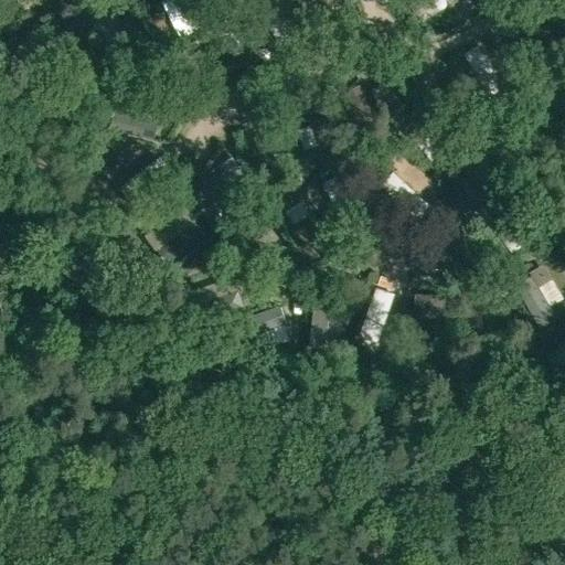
[(406,0),(415,13),(435,0),(406,0)]
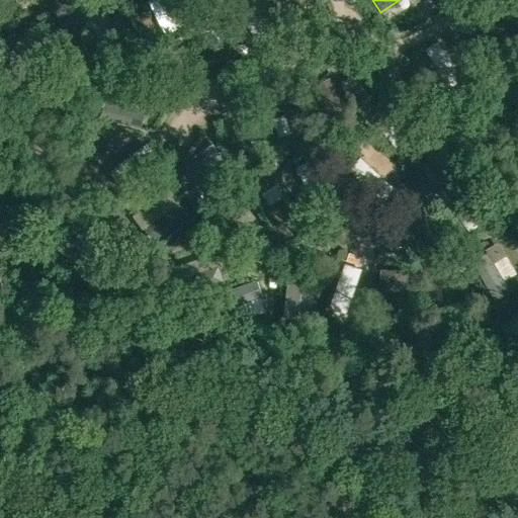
[(441,9),(435,0),(431,0),(426,4),(432,14),(441,9)]
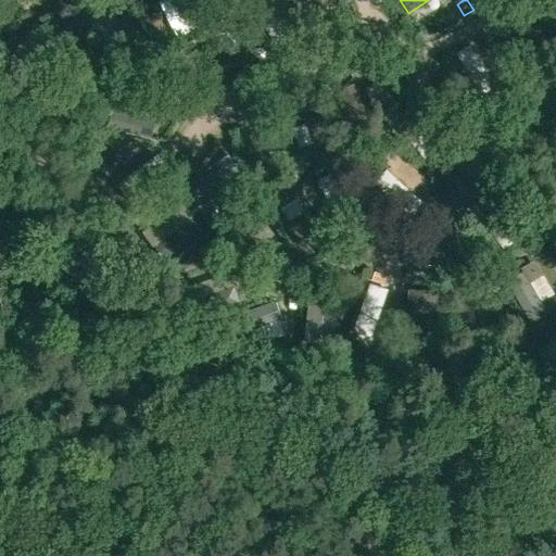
[(155,49),(129,15),(117,24),(143,58),(155,49)]
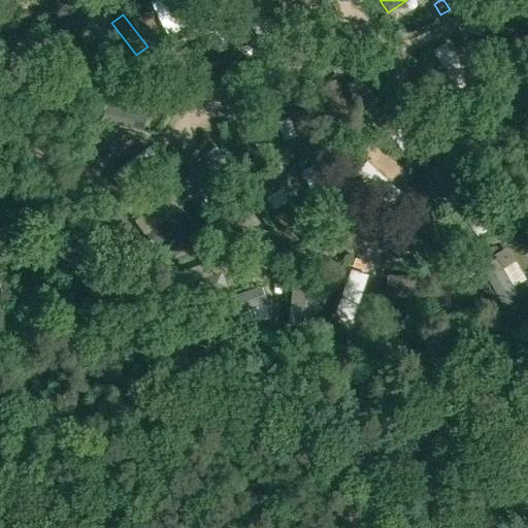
[(230,48),(226,42),(233,37),(220,18),(211,23),(207,18),(197,25),(219,56),(230,48)]
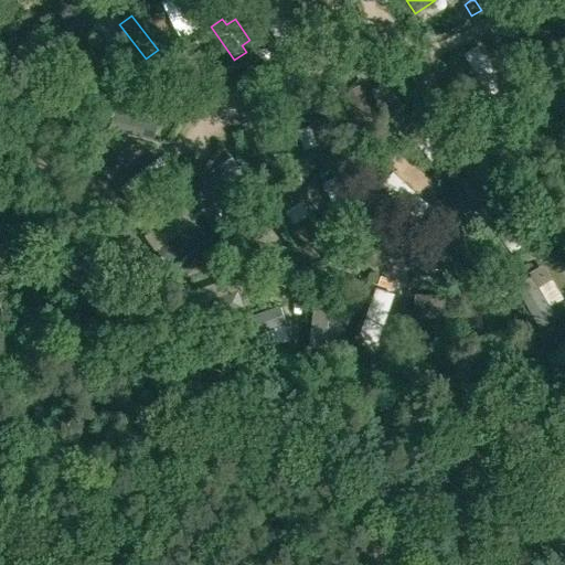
[(146,61),(136,70),(142,78),(153,70),(146,61)]
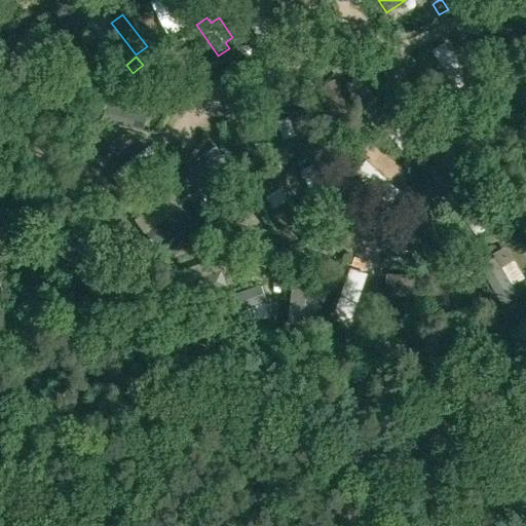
[(342,71),(338,64),(331,68),(335,75),(342,71)]
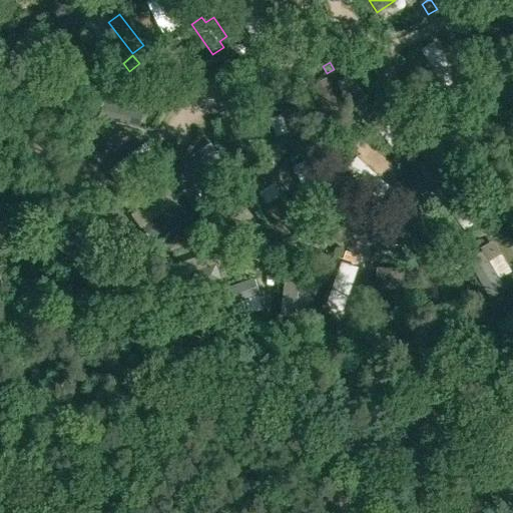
[(385,86),(377,73),(344,93),(351,106),(385,86)]
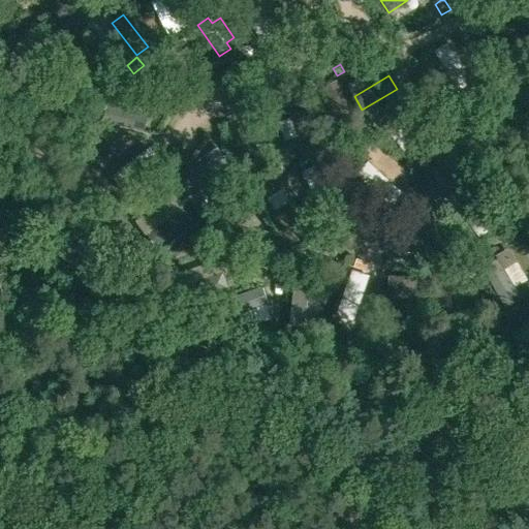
[(337,81),(322,90),(344,126),(359,118),(337,81)]
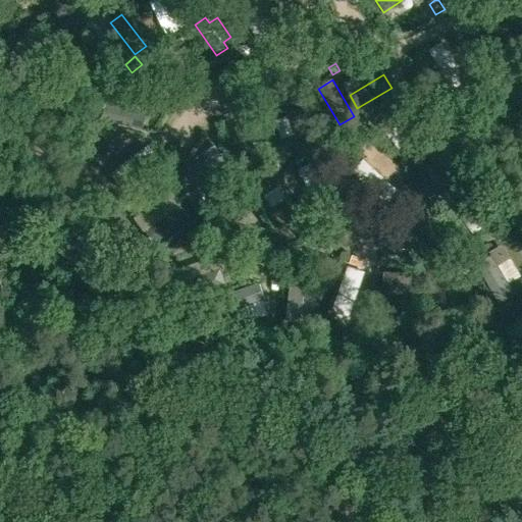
[(503,110),(497,102),(485,109),(491,118),(503,110)]
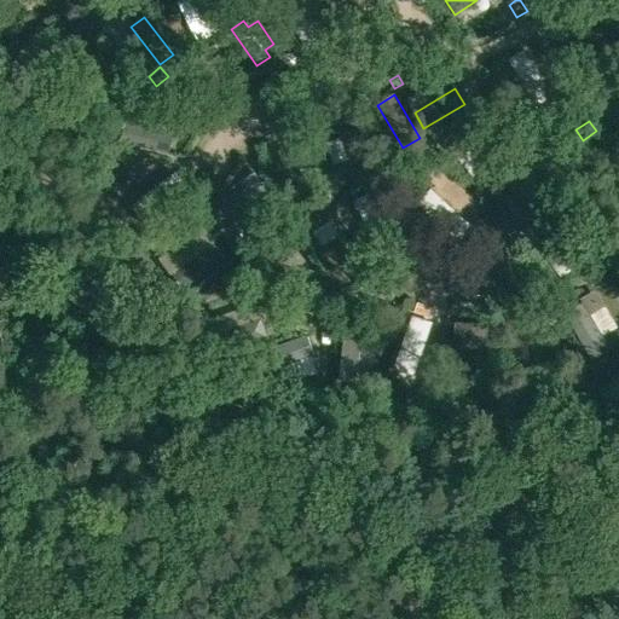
[(354,129),(337,136),(339,138),(328,142),(336,165),(347,161),(354,179),(371,173),(354,129)]
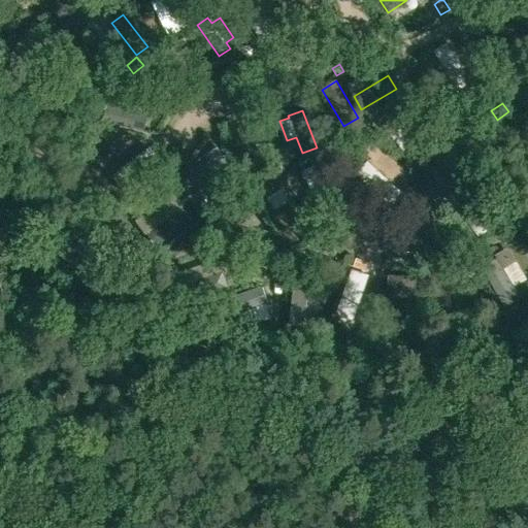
[(281,162),(295,157),(291,144),(276,150),(281,162)]
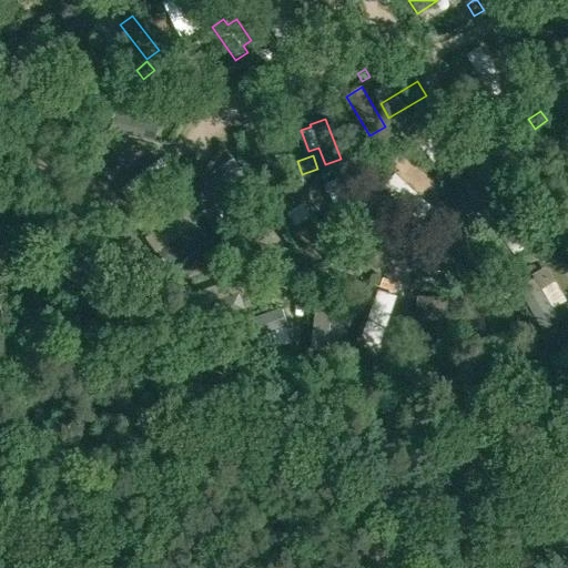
[(161,159),(122,191),(135,206),(174,174),(161,159)]
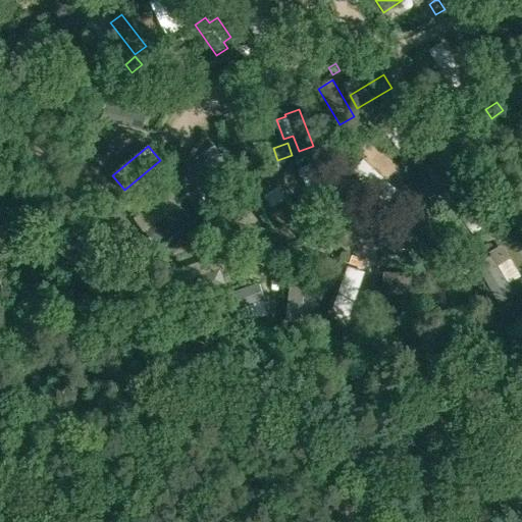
[(397,191),(364,160),(353,172),(385,203),(397,191)]
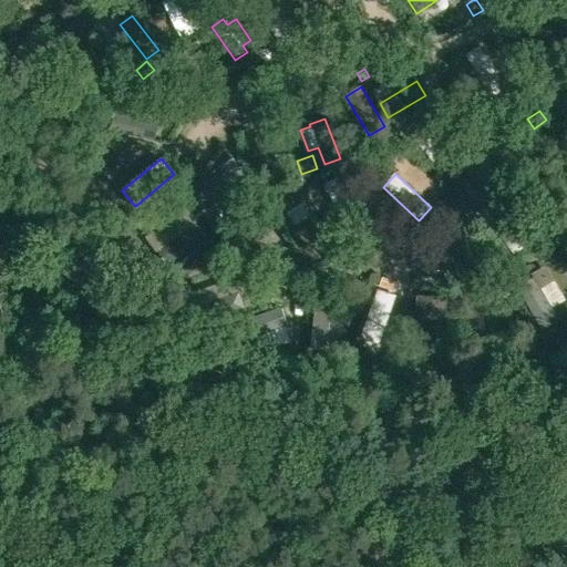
[(339,176),(323,186),(350,232),(366,222),(339,176)]
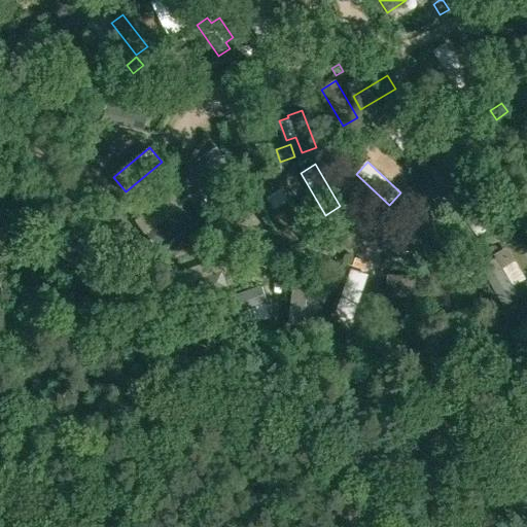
[(254,187),(262,200),(291,180),(283,168),(254,187)]
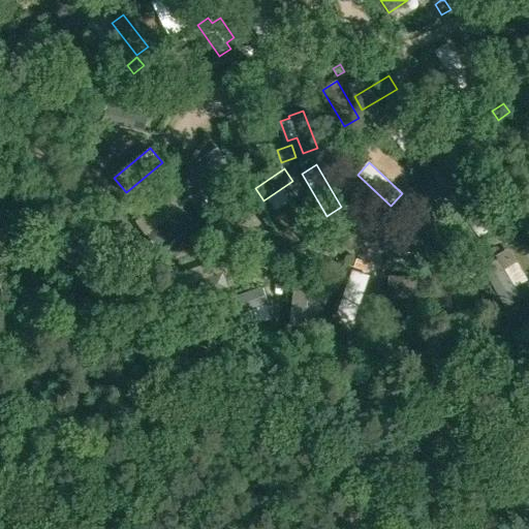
[(203,190),(193,196),(200,208),(210,201),(203,190)]
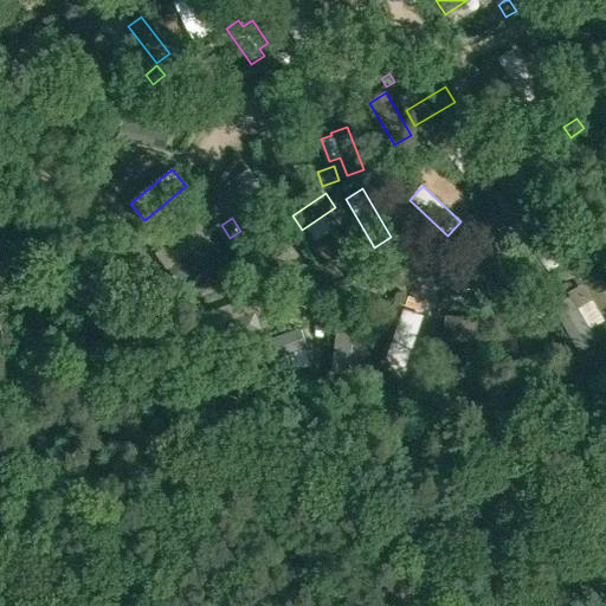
[(314,255),(339,238),(330,226),(305,243),(314,255)]
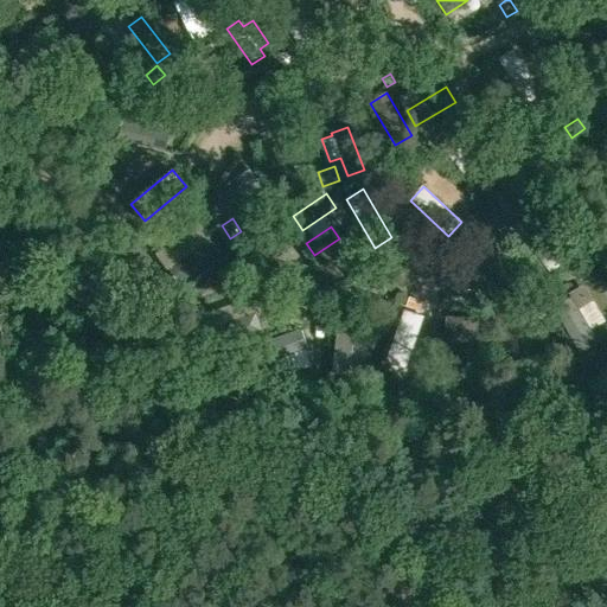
[(136,236),(122,246),(133,260),(147,250),(136,236)]
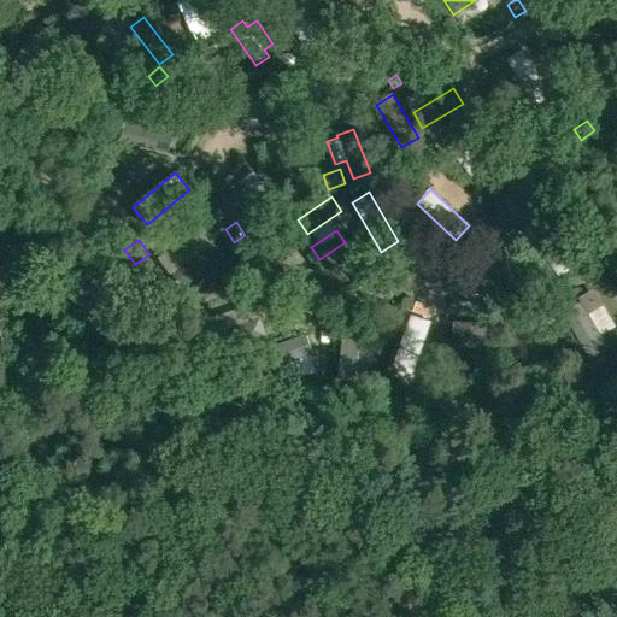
[(212,245),(172,272),(183,288),(223,259),(212,245)]
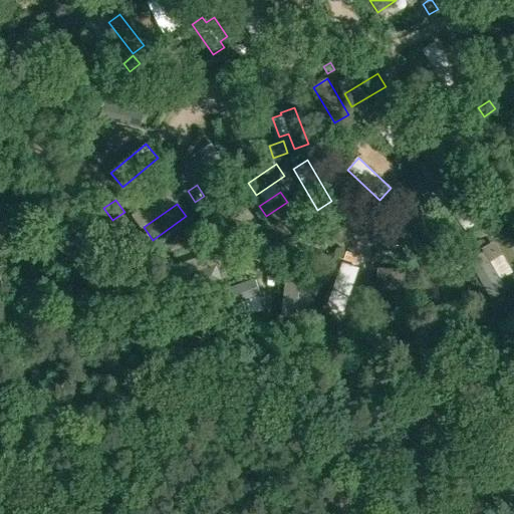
[(270,227),(284,242),(292,235),(278,220),(270,227)]
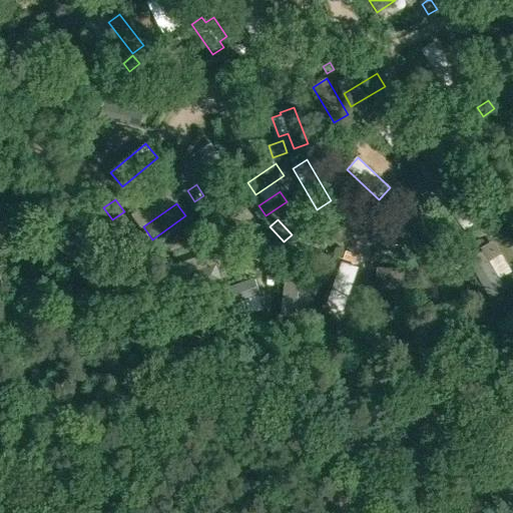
[(169,234),(173,252),(197,246),(194,229),(169,234)]
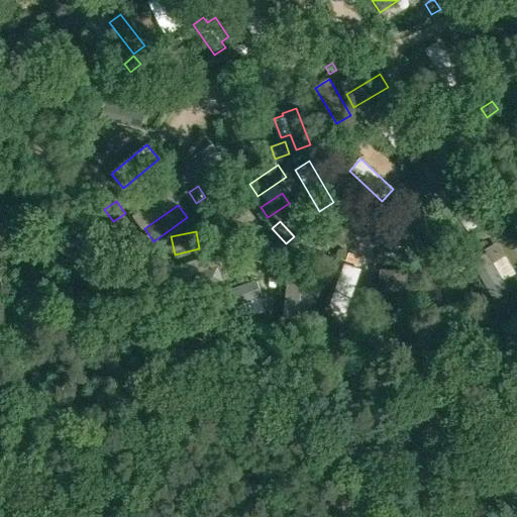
[(395,249),(406,245),(402,233),(391,237),(395,249)]
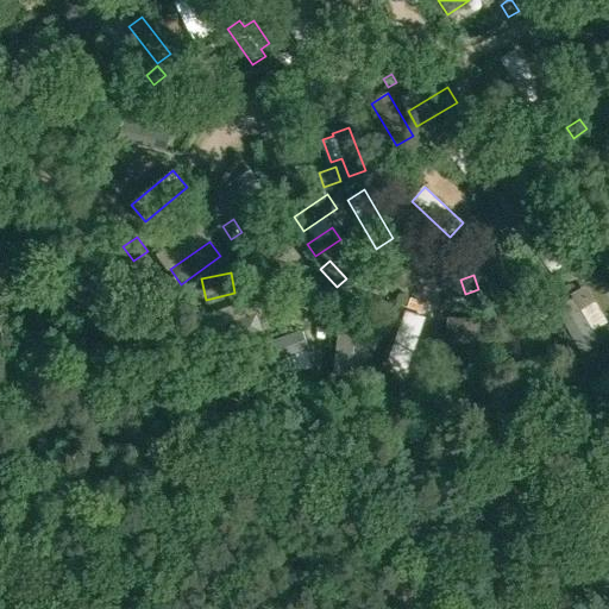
[(324,276),(311,284),(318,295),(331,288),(324,276)]
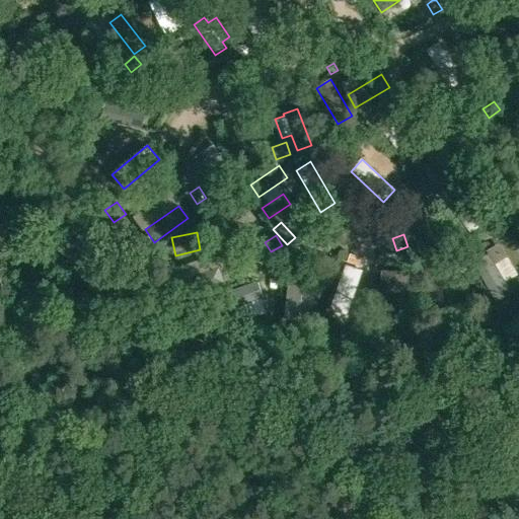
[(472,262),(497,302),(512,293),(488,253),(472,262)]
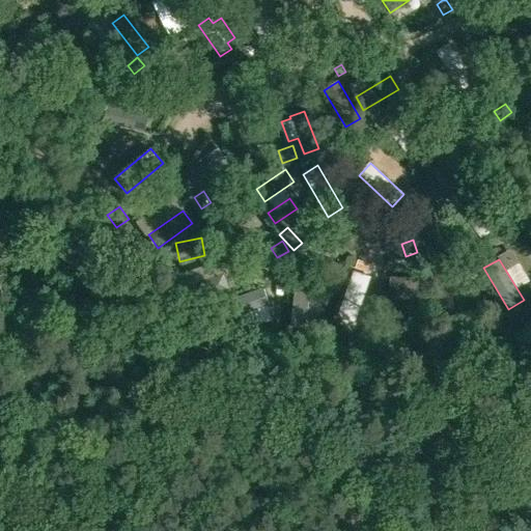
[(338,317),(355,323),(371,277),(355,272),(338,317)]
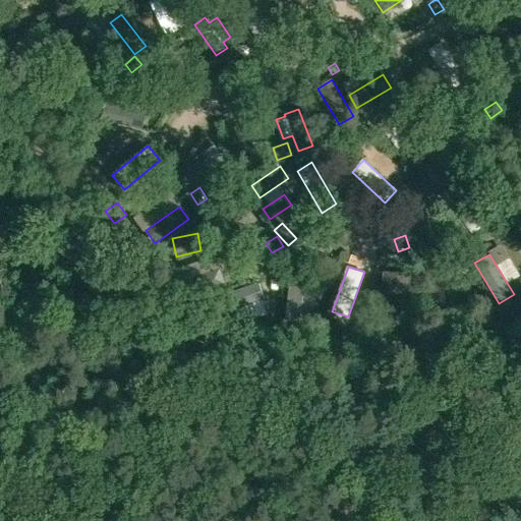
[(220,268),(178,283),(185,300),(226,285),(220,268)]
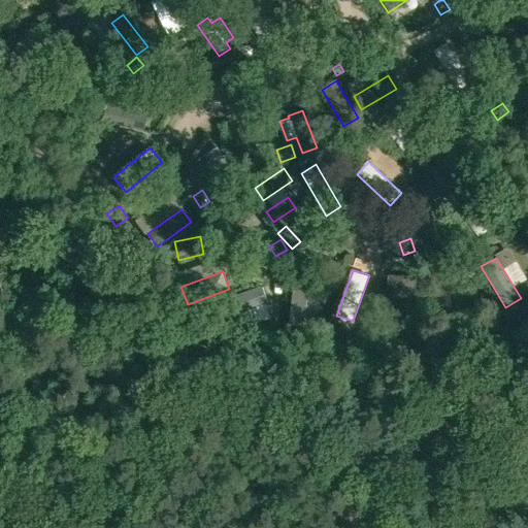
[(296,275),(290,325),(303,327),(310,277),(296,275)]
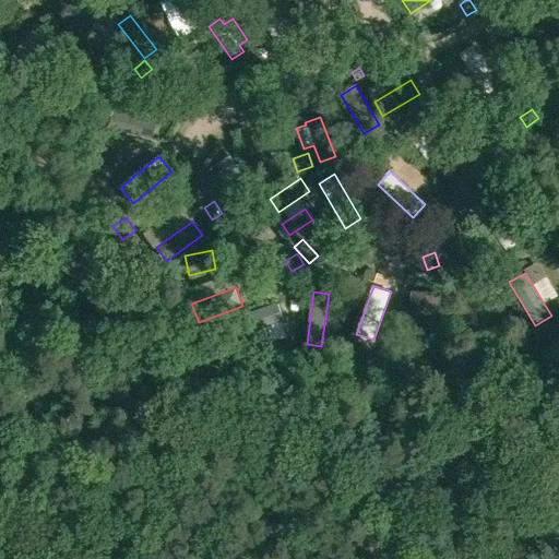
[(439,332),(441,294),(411,293),(408,330),(439,332)]
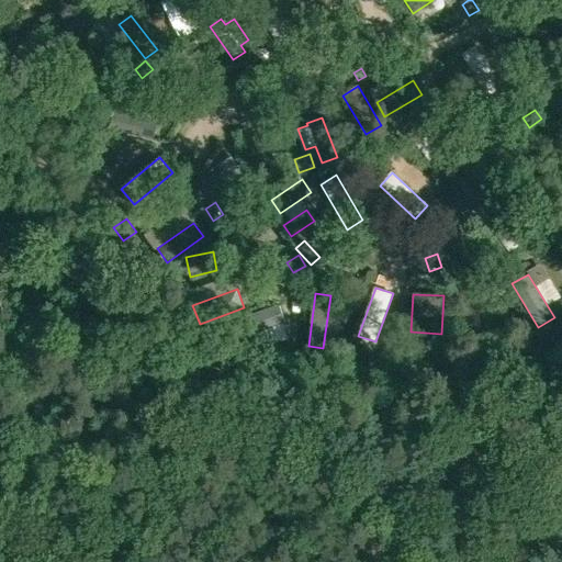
[(279,305),(235,322),(240,339),(285,323),(279,305)]
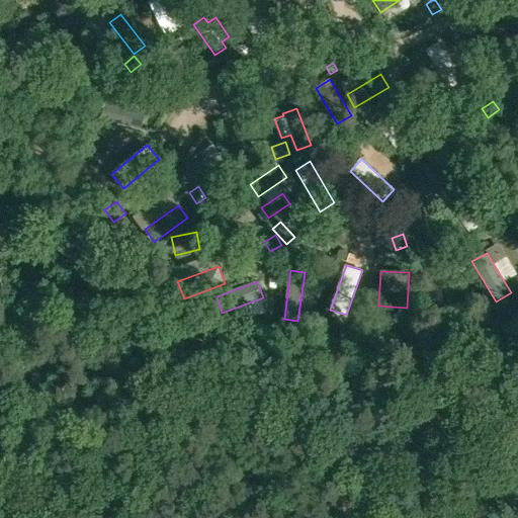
[(265,323),(279,314),(270,299),(256,310),(265,323)]
